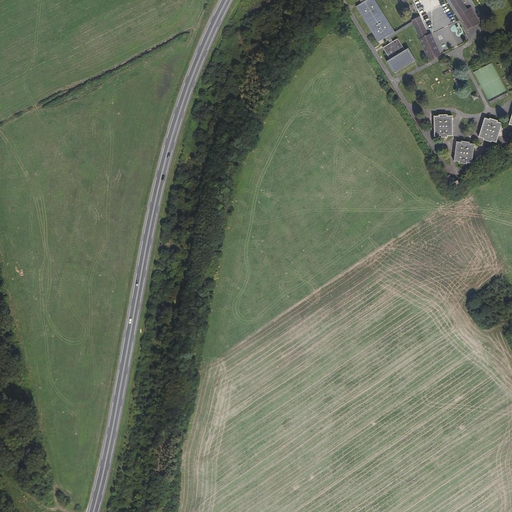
[(352,0),(354,3),(358,0),(360,0),(363,5),(357,9),(379,44),(385,41),(387,43),(388,42),(390,45),(383,49),(391,61),(387,64),(395,77),(402,73),(400,70),(406,66),(408,69),(418,63),(410,50),(407,51),(399,39),(394,42),(391,37),(396,33),(375,0),(371,0),(368,2),(367,0),(352,0)]
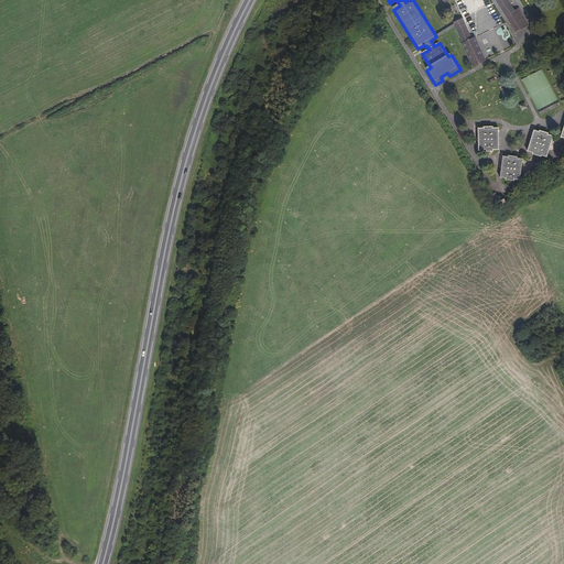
[(506,0),(497,0),(512,32),(525,24),(514,3),(509,4),(506,0)]
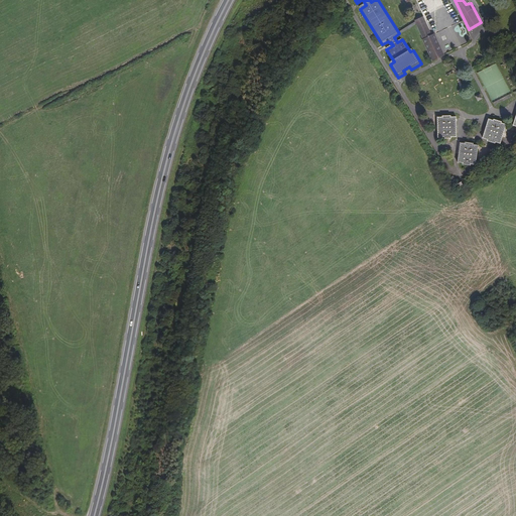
[(430,34),(422,16),(412,20),(420,38),(430,34)]
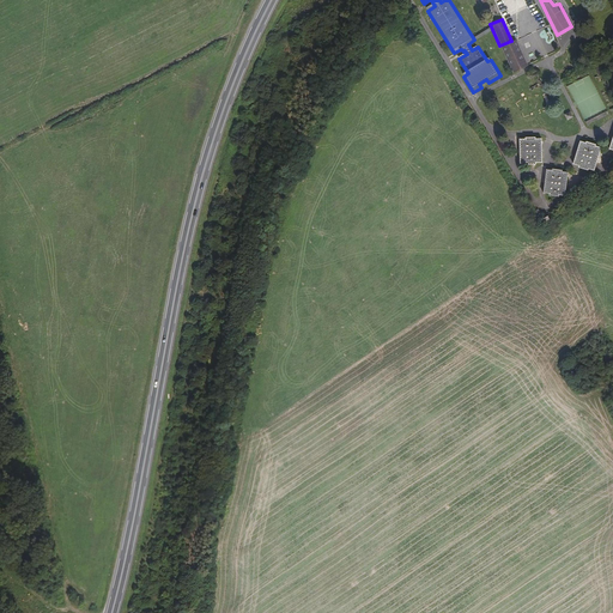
[(515,40),(511,41),(499,46),(511,73),(527,66),(515,40)]
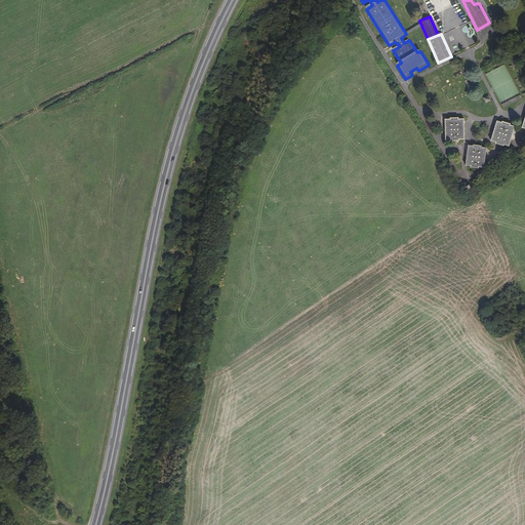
[(519,65),(516,58),(511,61),(514,67),(519,65)]
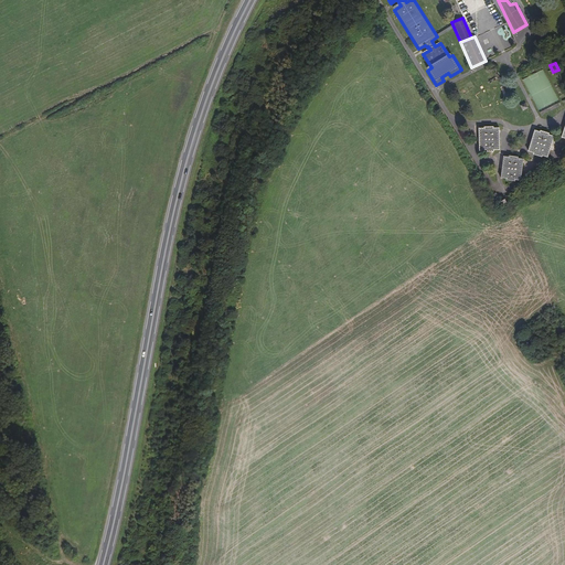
[(543,70),(523,78),(539,114),(560,104),(543,70)]
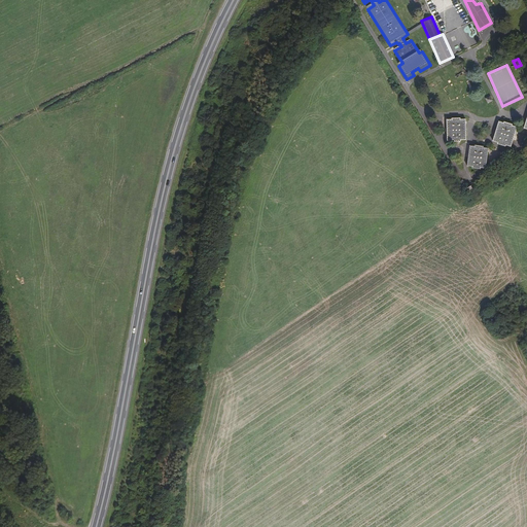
[(444,117),(444,137),(450,137),(450,138),(459,138),(459,137),(464,137),(465,118),(459,118),(459,116),(450,116),(450,118),(444,117)]
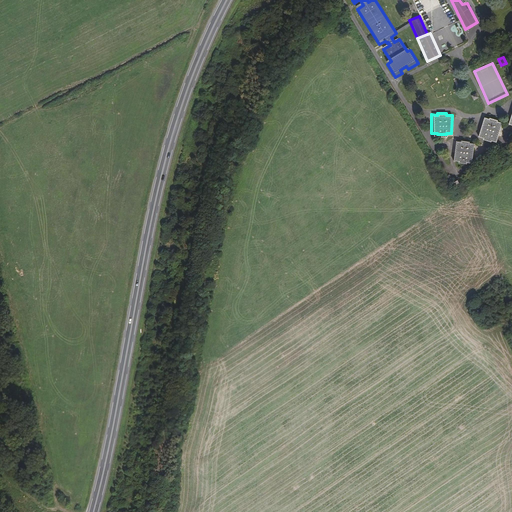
[(482,117),(476,134),(483,136),(482,137),(491,140),(491,139),(496,140),(501,123),(496,121),(496,120),(488,117),(488,119),(482,117)]
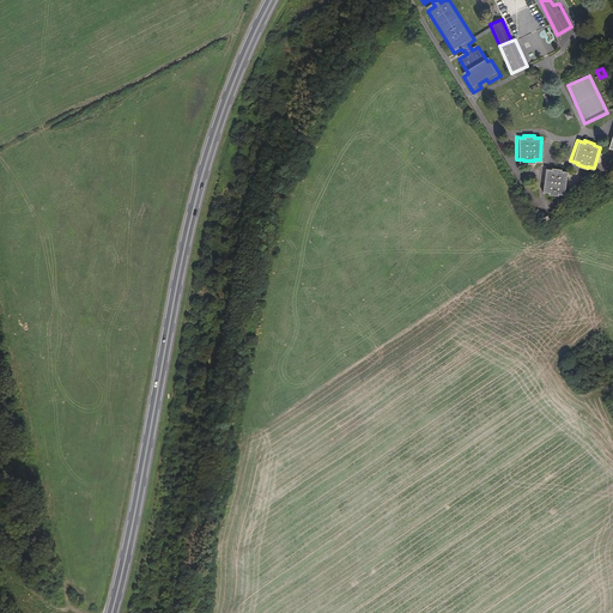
[(542,169),(540,192),(547,192),(547,193),(558,194),(559,193),(565,194),(566,171),(559,171),(560,169),(550,168),(550,170),(542,169)]
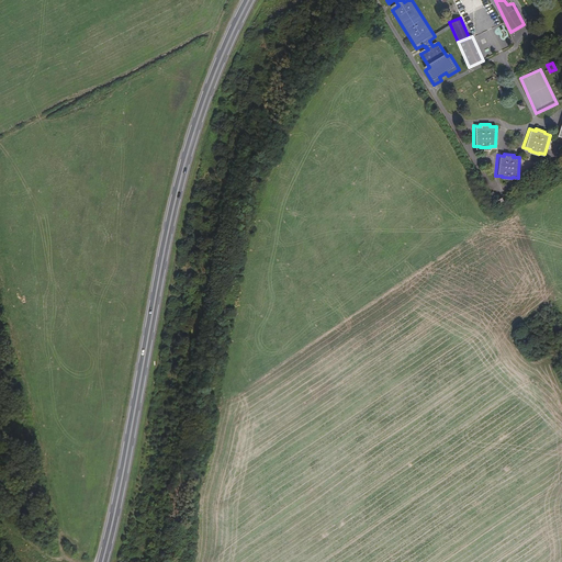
All buildings are outlined.
